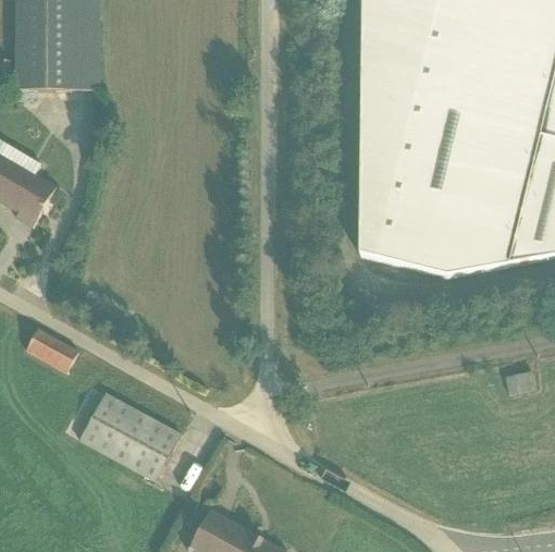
[(102,88),(101,0),(22,0),(23,89),(102,88)]
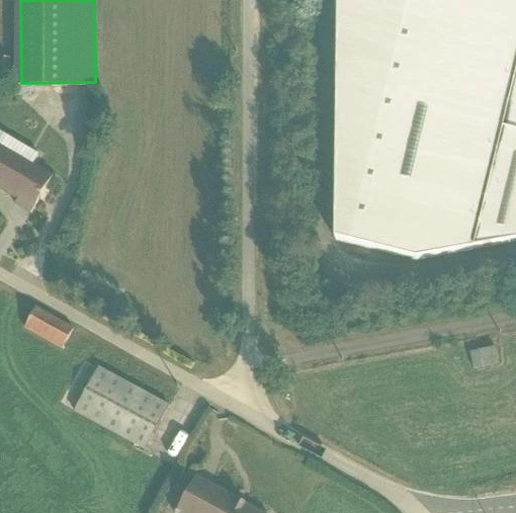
[(336,0),(333,237),(415,257),(515,238),(515,0),(336,0)]
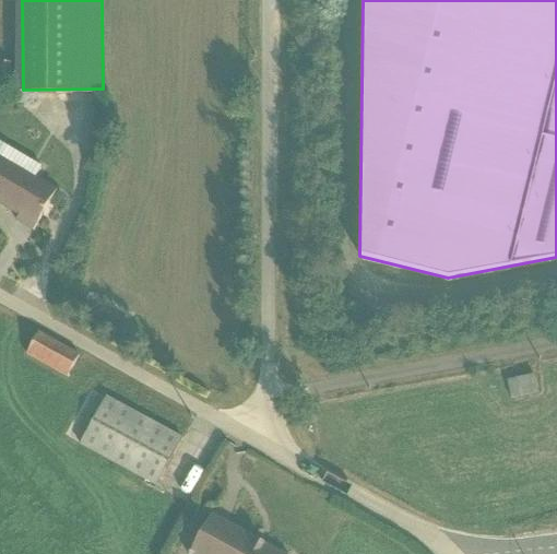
[(66,183),(2,145),(0,149),(0,195),(43,221),(66,183)]
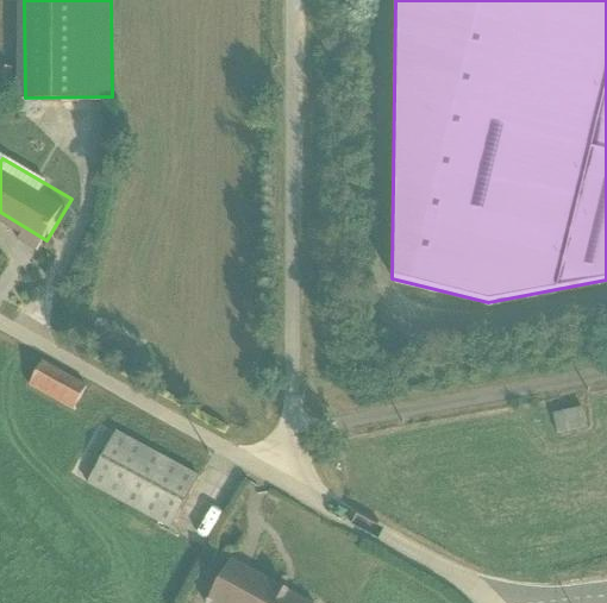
[(89,385),(44,360),(30,385),(75,410),(89,385)]
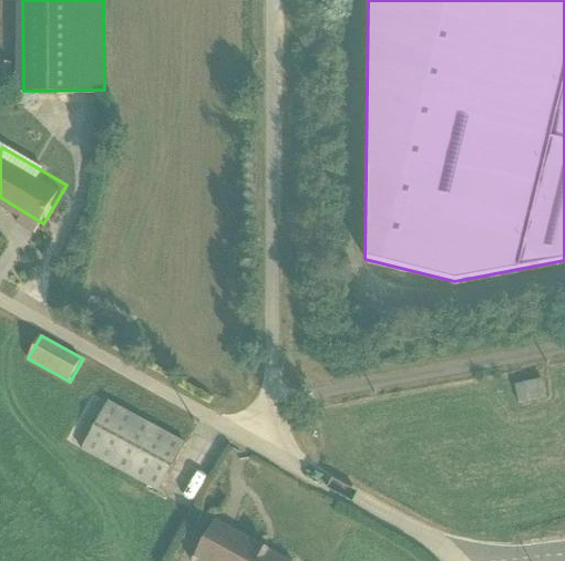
[(546,380),(524,383),(527,405),(551,401),(546,380)]
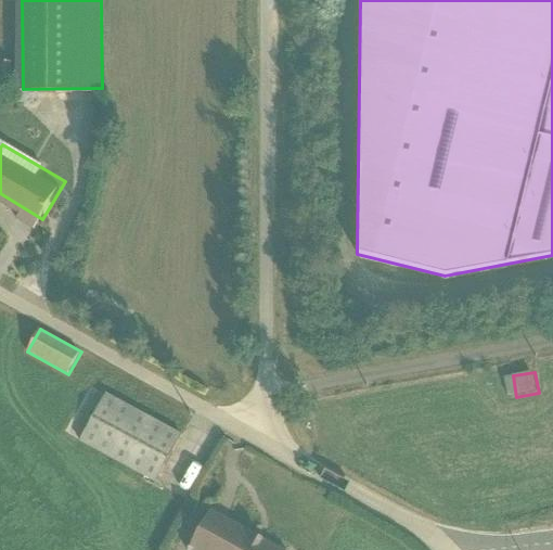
[(104,392),(80,437),(158,480),(183,434),(104,392)]
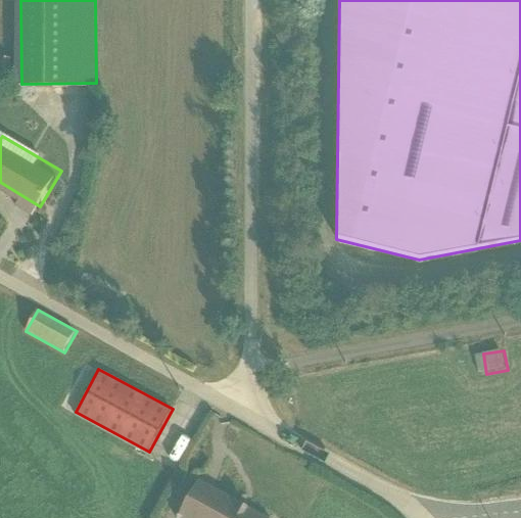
[(185,517),(273,517),(204,479),(183,517),(185,517)]
